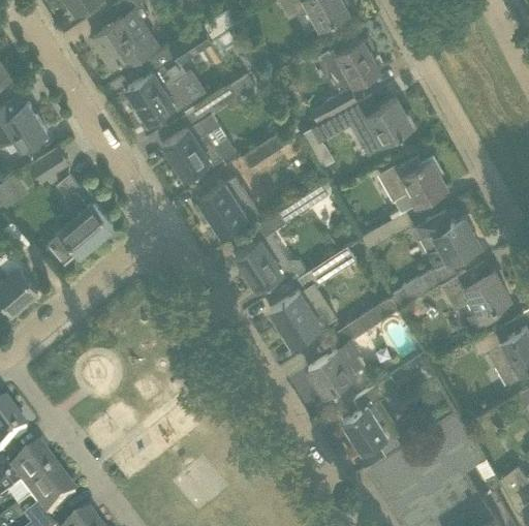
[(68,0),(75,10),(91,0),(68,0)]
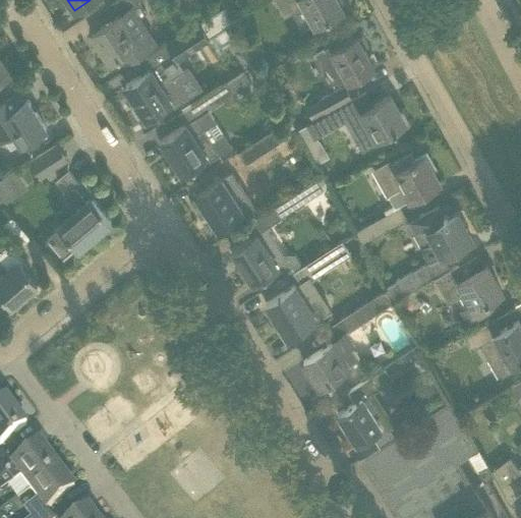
[(117,0),(111,4),(119,17),(91,36),(107,60),(116,54),(118,58),(119,57),(122,62),(121,63),(122,64),(157,43),(141,19),(147,16),(137,3),(141,0),(117,0)]
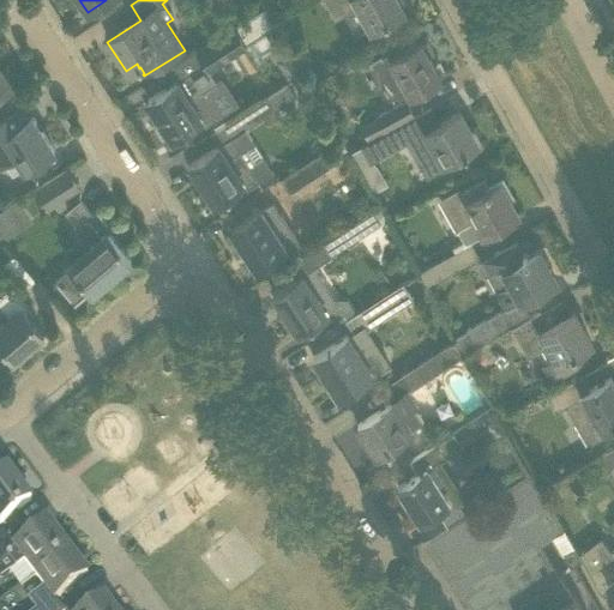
[(321,0),(333,22),(357,8),(371,31),(402,13),(395,0),(321,0)]
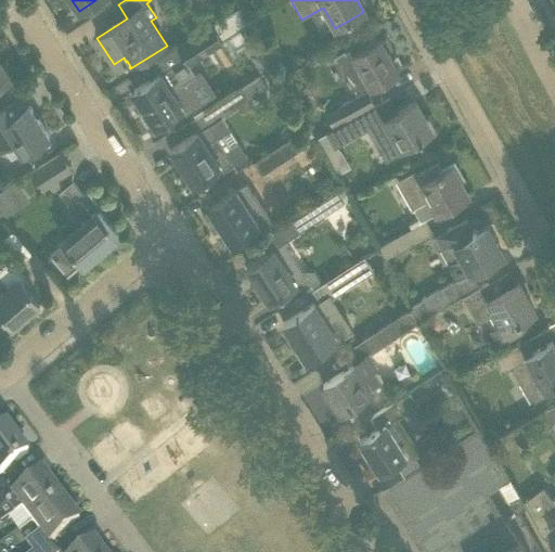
[(186,62),(213,46),(221,39),(213,26),(178,48),(186,62)]
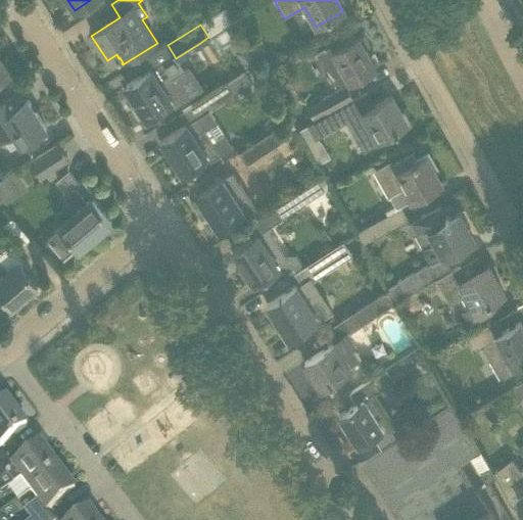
[(348,84),(358,79),(375,68),(358,38),(332,53),(329,48),(326,50),(324,48),(314,54),(315,56),(308,59),(321,81),(327,77),(332,87),(337,84),(338,86),(347,81),(348,84)]
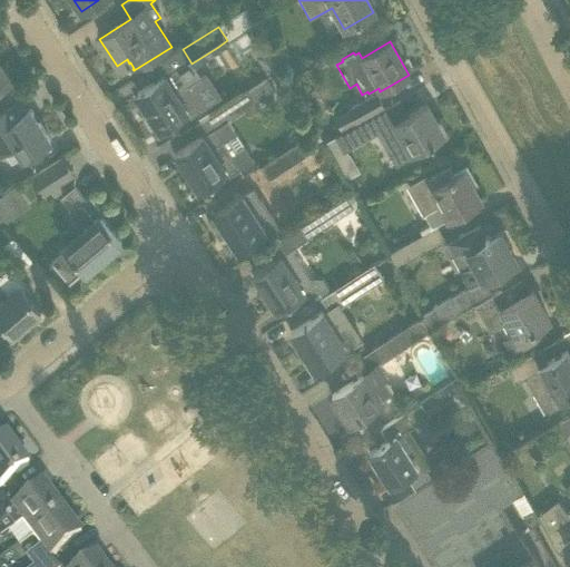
[(259,58),(258,64),(266,77),(277,70),(267,52),(259,58)]
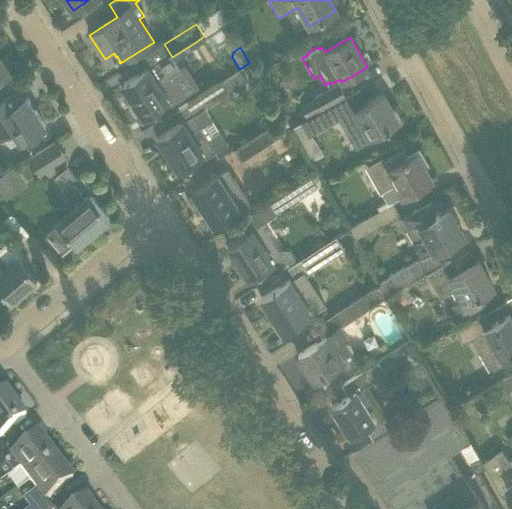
[(173,106),(199,89),(185,66),(179,70),(170,56),(158,64),(157,64),(123,86),(143,118),(153,111),(156,117),(173,106)]
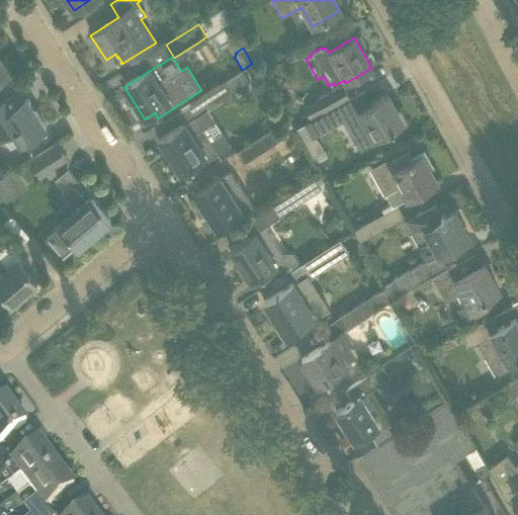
[(0,81),(10,75),(0,59),(0,81)]
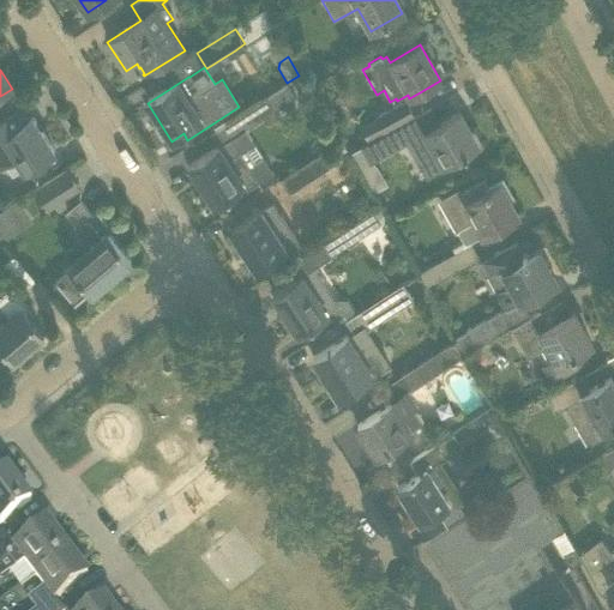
[(265,100),(227,126),(235,139),(245,133),(275,113),(265,100)]
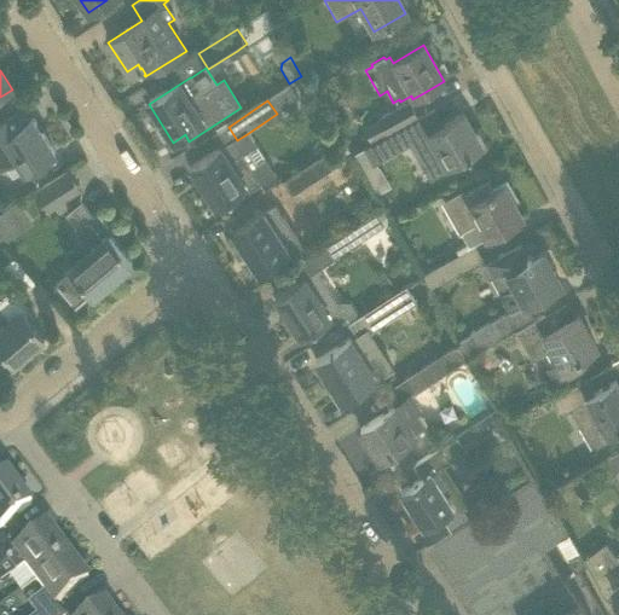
[(387,138),(418,120),(410,104),(379,122),(387,138)]
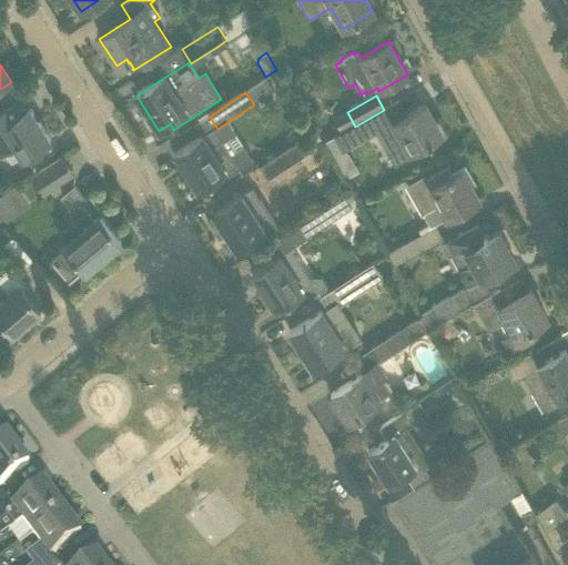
[(21,161),(31,154),(50,142),(30,111),(24,114),(16,101),(0,110),(0,151),(11,144),(21,161)]
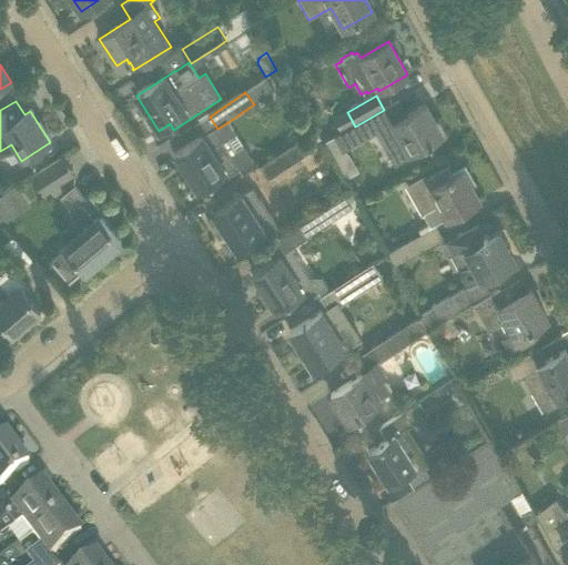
[(384,110),(355,127),(335,139),(343,153),(376,134),(395,168),(415,157),(412,151),(428,141),(430,145),(433,143),(430,140),(442,133),(425,106),(398,121),(391,108),(398,103),(399,103),(398,102),(384,110)]
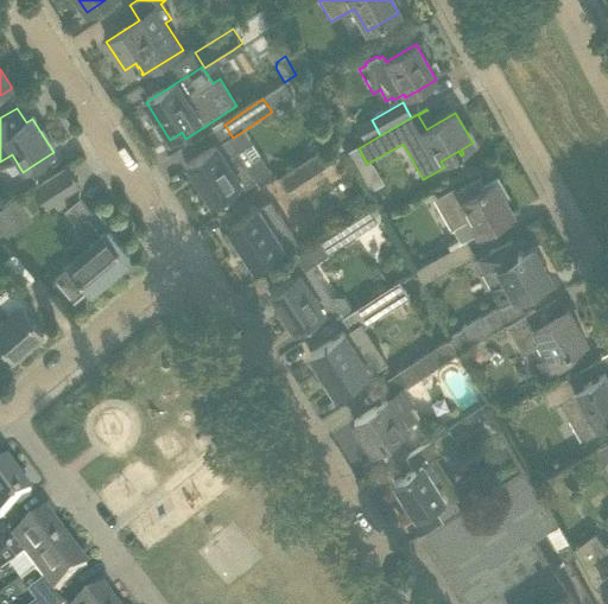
[(207,153),(188,165),(213,204),(232,191),(240,186),(244,191),(270,173),(242,132),(233,138),(217,148),(216,147),(207,153)]
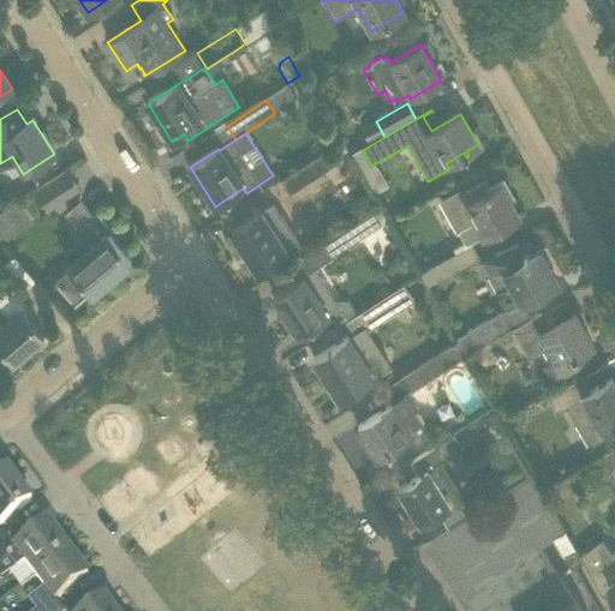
[(288,196),(317,178),(338,165),(328,151),(309,165),(280,183),(288,196)]
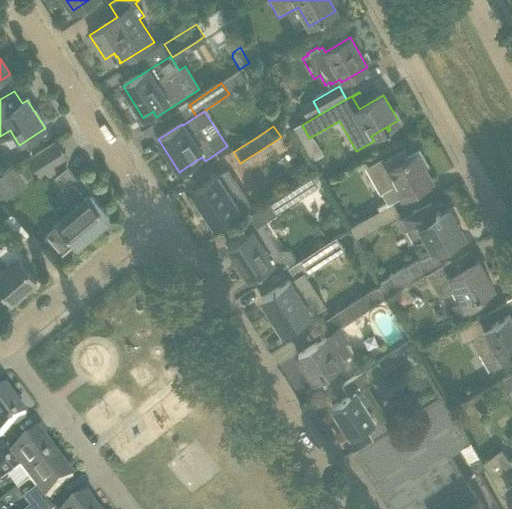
[(37,176),(48,169),(65,159),(55,143),(27,161),(37,176)]
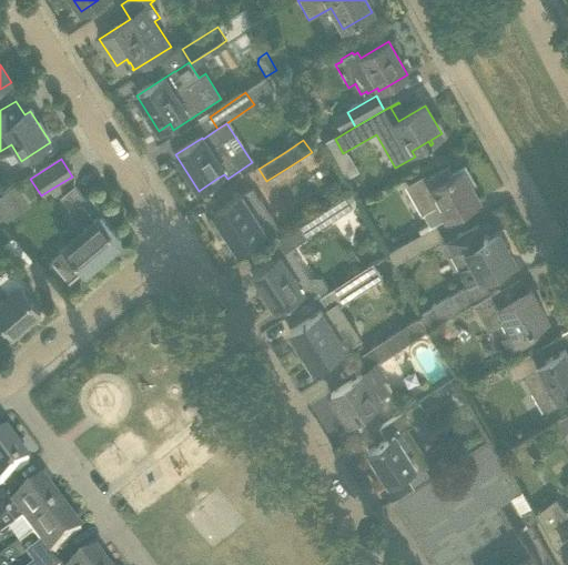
[(424,178),(405,188),(422,215),(423,215),(429,225),(430,228),(434,225),(478,200),(463,172),(453,178),(447,168),(426,180),(424,178)]
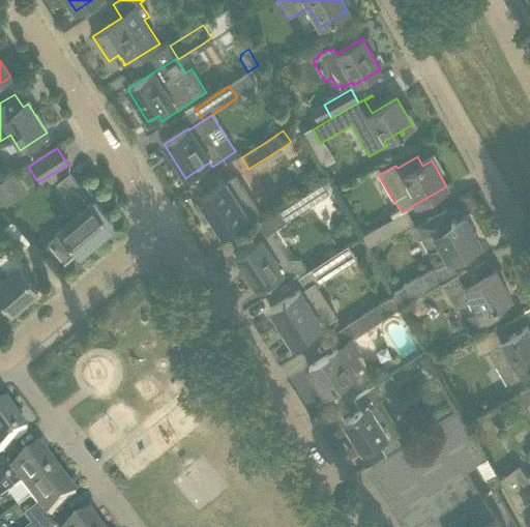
[(249,224),(262,215),(243,187),(241,188),(234,177),(199,200),(221,234),(245,217),(249,224)]
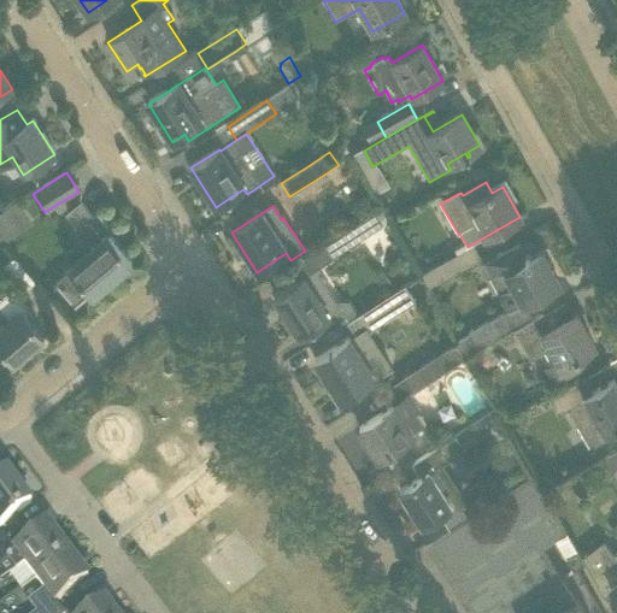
[(131,264),(109,236),(113,233),(98,213),(80,229),(74,234),(74,248),(83,260),(54,286),(75,308),(90,295),(93,296),(131,264)]
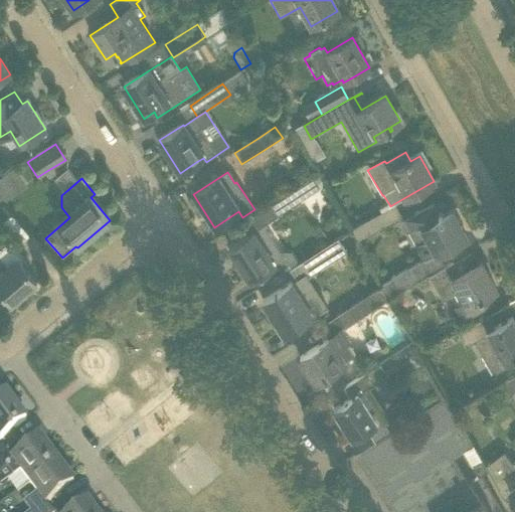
[(277,218),(300,202),(319,190),(312,179),(293,192),(270,207),(277,218)]
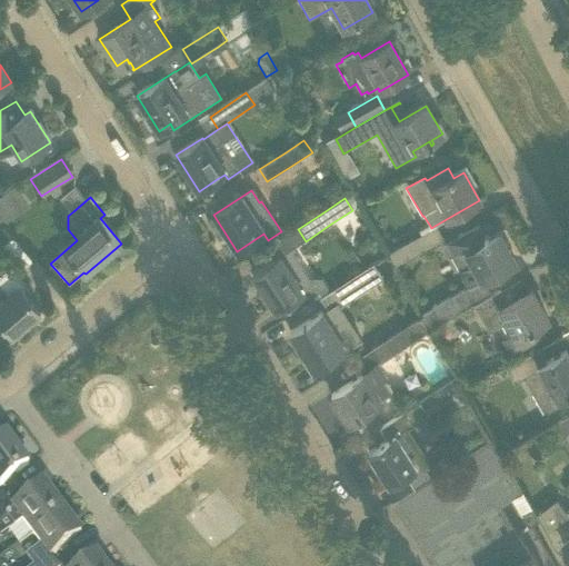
[(0,199),(0,225),(1,227),(13,218),(0,199)]
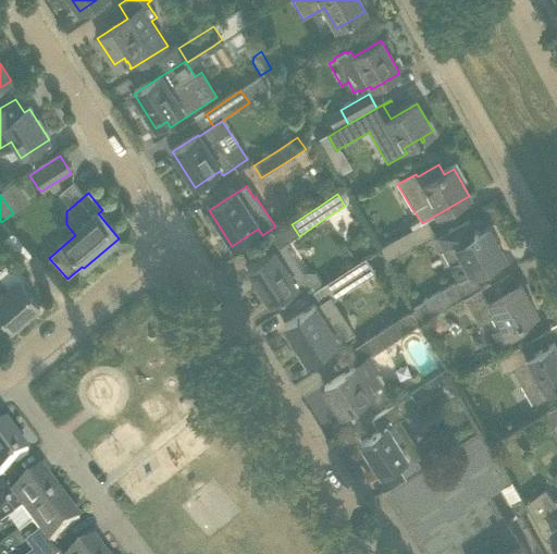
[(433,236),(425,221),(422,223),(421,221),(409,228),(411,231),(407,234),(415,246),(433,236)]
